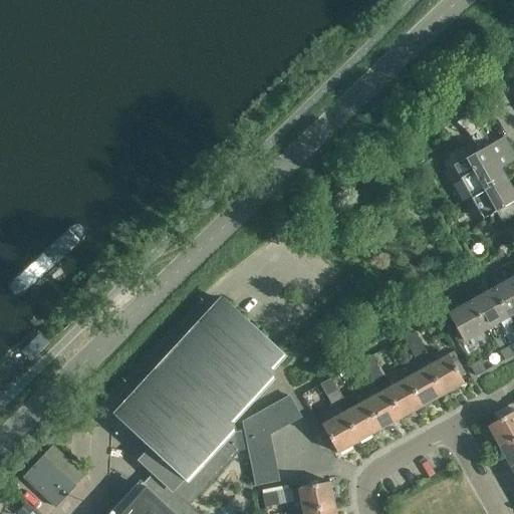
[(513,160),(513,155),(505,140),(505,139),(454,169),(471,199),(505,180),(499,169),(513,160)]
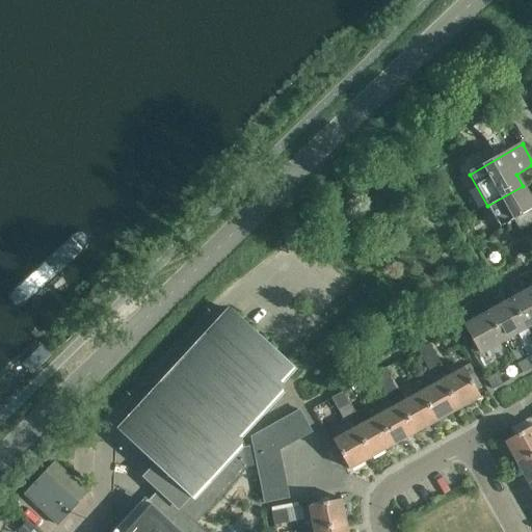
[(487,206),(500,227),(512,219),(519,230),(531,222),(531,195),(529,197),(523,186),(487,206)]
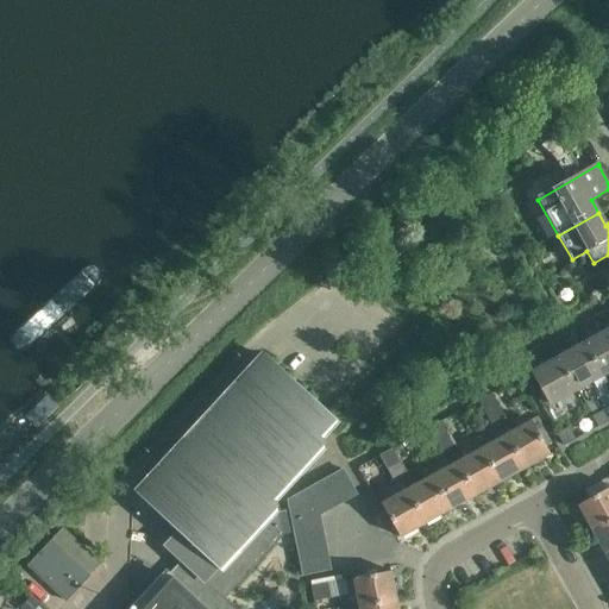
[(88,250),(0,330),(0,346),(29,382),(124,290),(88,250)]
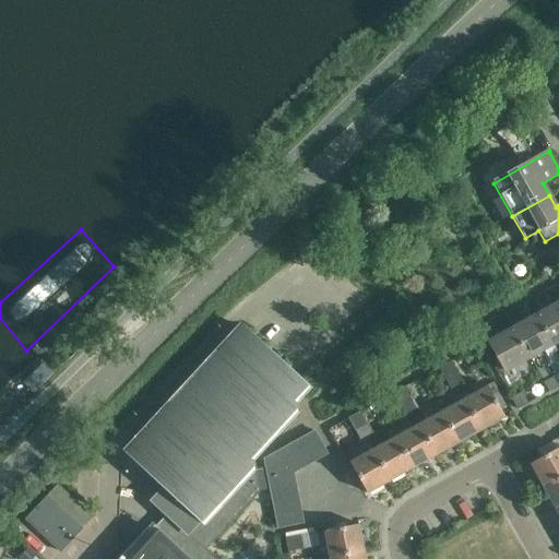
[(552,345),(558,341),(558,300),(536,314),(552,345)]
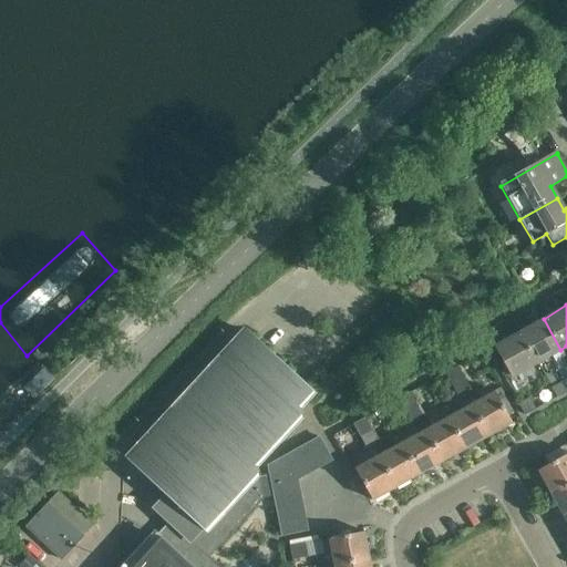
[(537,363),(560,350),(544,319),(519,332),(537,363)]
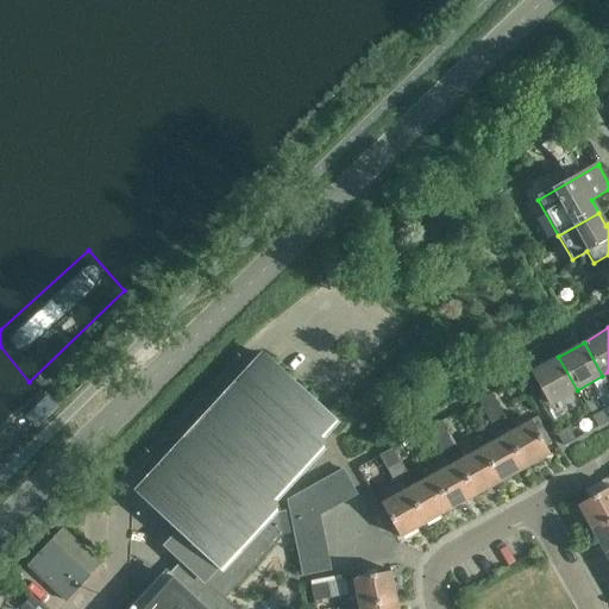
[(209,583),(225,598),(283,535),(274,498),(322,446),(320,437),(334,421),(263,356),(138,490),(180,529),(165,545),(182,560),(168,576),(195,598),(209,583)]
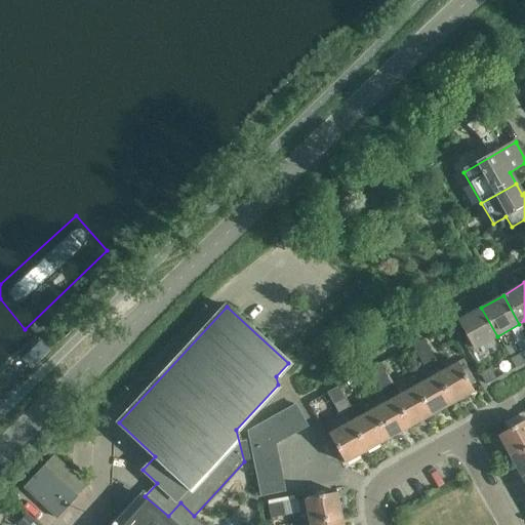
[(475,349),(497,336),(481,308),(458,320),(475,349)]
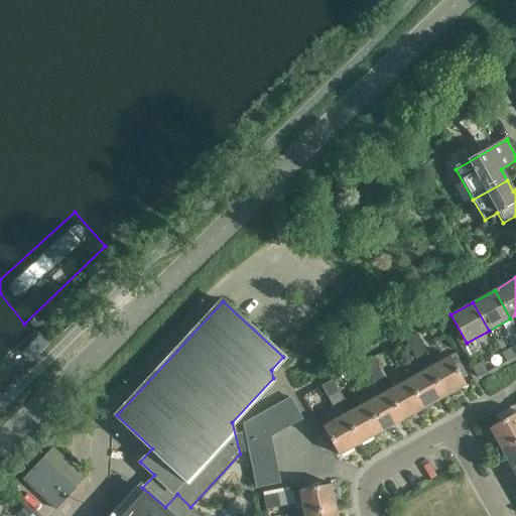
[(0,306),(0,345),(19,329),(0,306)]
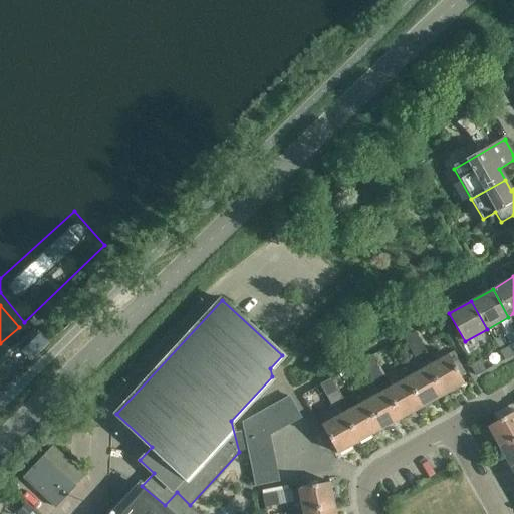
[(415,331),(409,334),(421,356),(427,353),(415,331)]
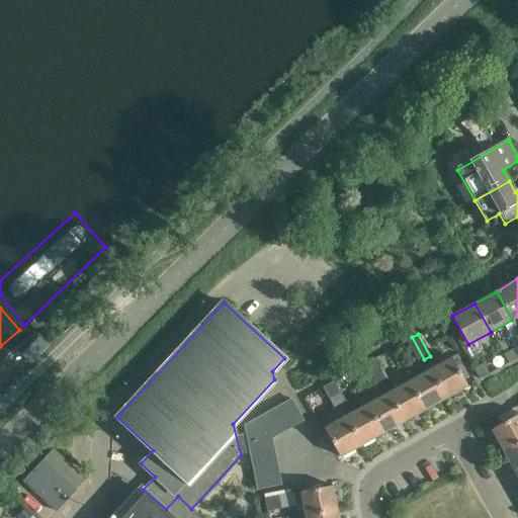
[(412,337),(406,340),(419,363),(424,359),(412,337)]
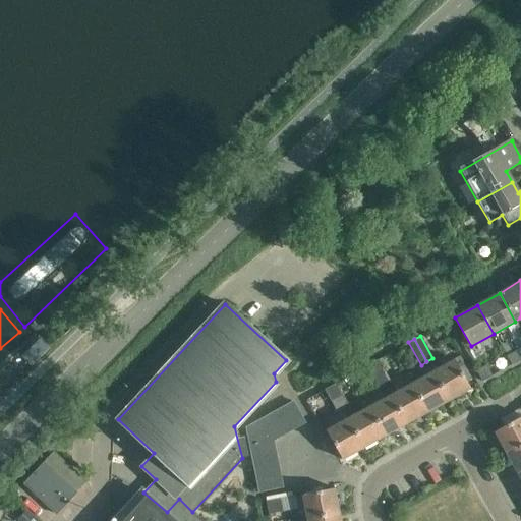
[(511,365),(520,359),(520,353),(518,349),(506,356),(511,365)]
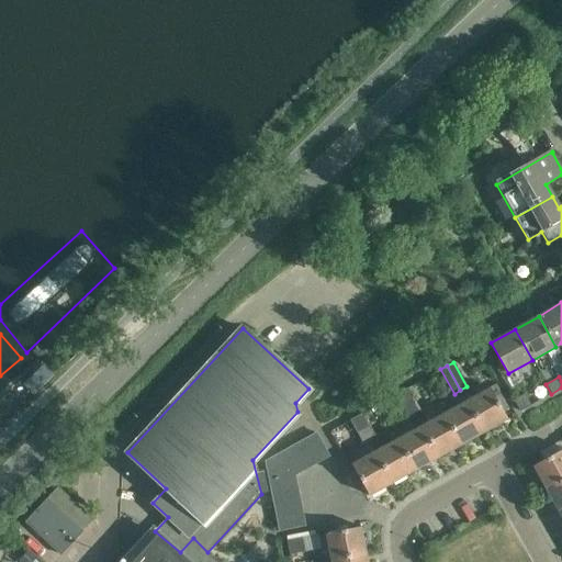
[(402,391),(415,416),(422,412),(407,388),(402,391)]
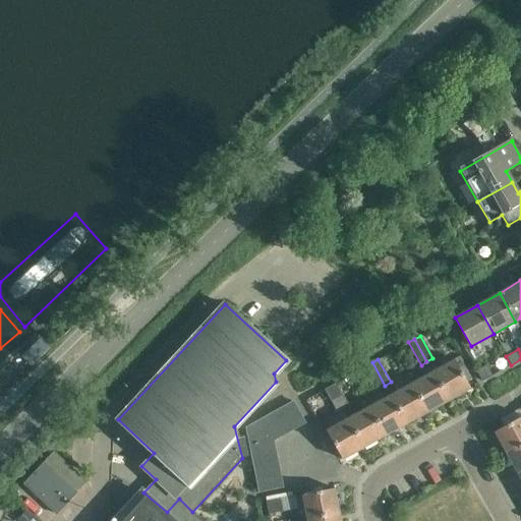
[(432,371),(449,400),(470,389),(454,359),(432,371)]
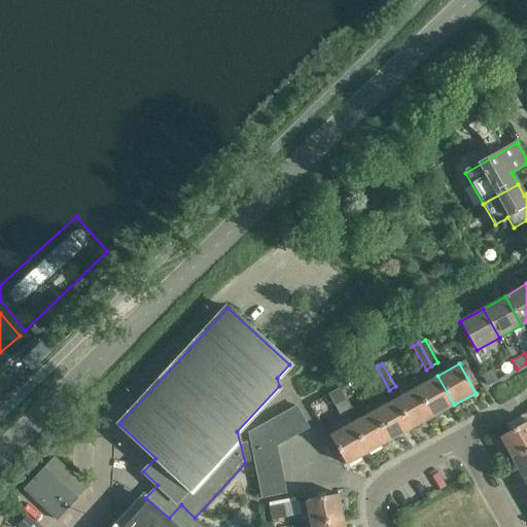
[(383,393),(389,390),(377,366),(371,371),(383,393)]
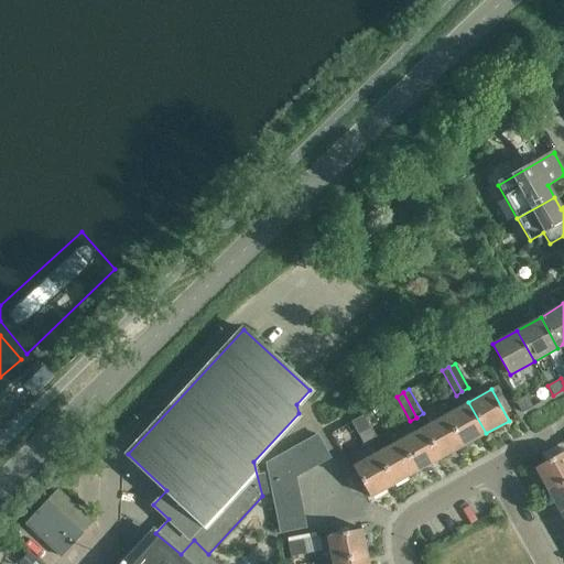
[(521,412),(532,407),(525,396),(516,401),(521,412)]
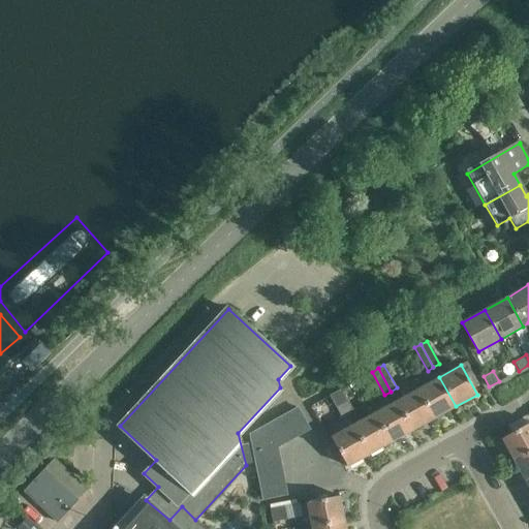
[(434,418),(456,406),(439,377),(417,389),(434,418)]
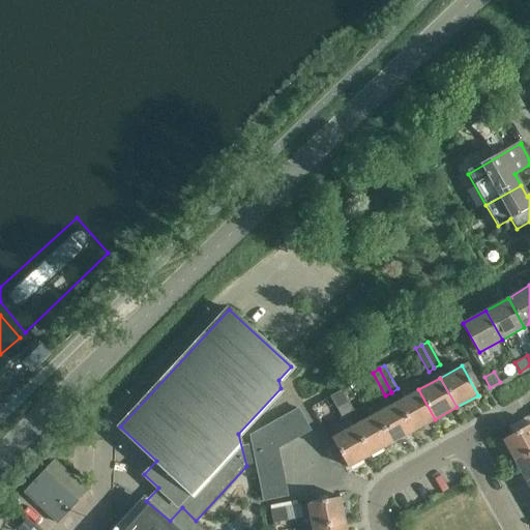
[(335,393),(348,416),(354,412),(342,389),(335,393)]
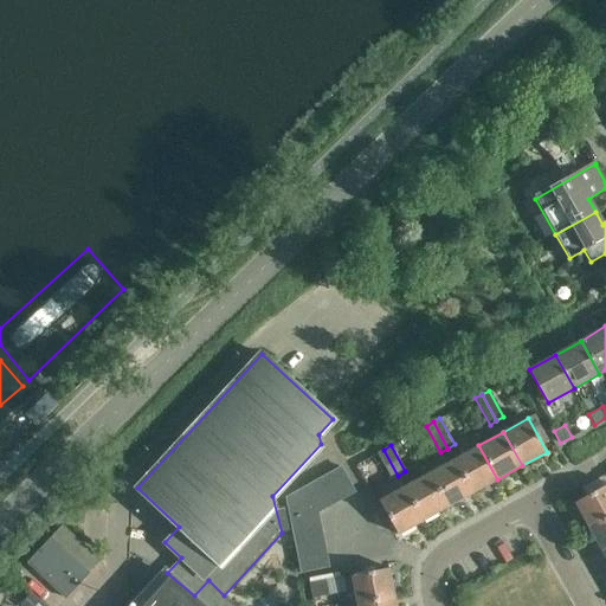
[(472,494),(497,479),(478,445),(453,459),(472,494)]
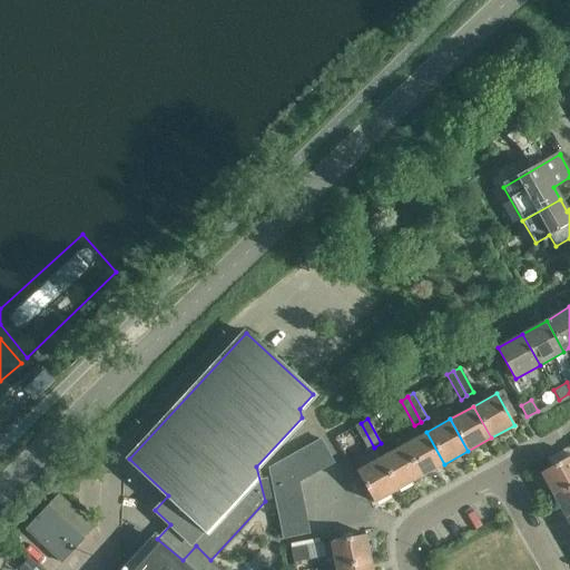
[(374,448),(361,423),(355,425),(346,430),(351,438),(357,433),(369,451),(374,448)]
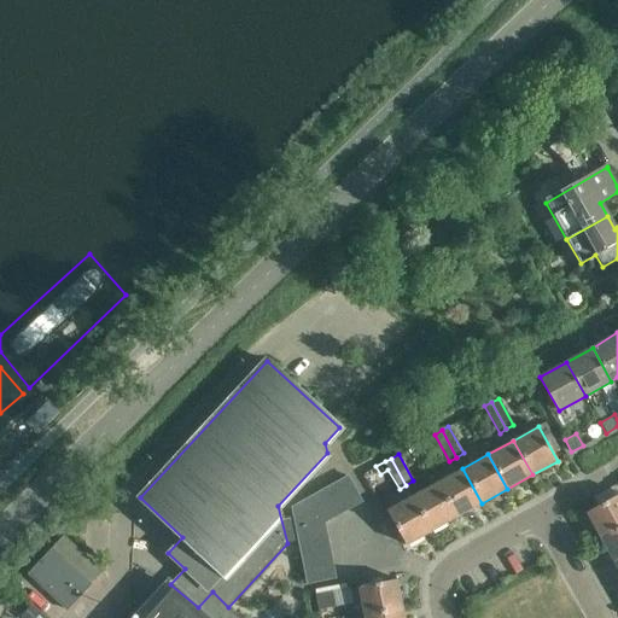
[(456,517),(482,503),(462,468),(438,483),(456,517)]
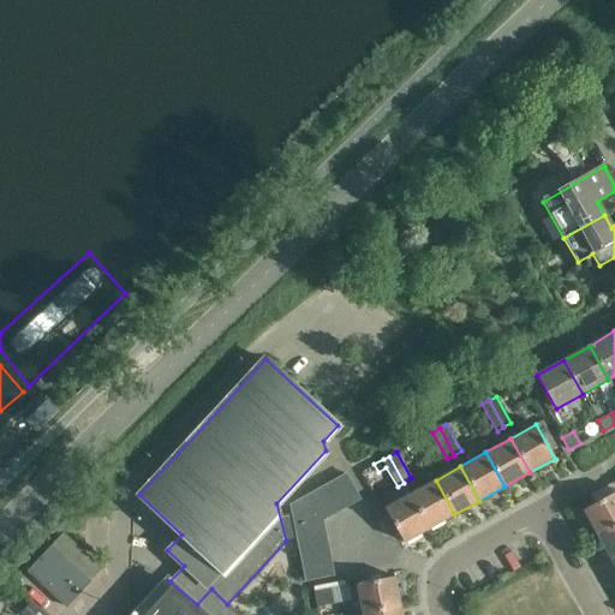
[(346,475),(334,482),(321,489),(335,514),(360,500),(346,475)]
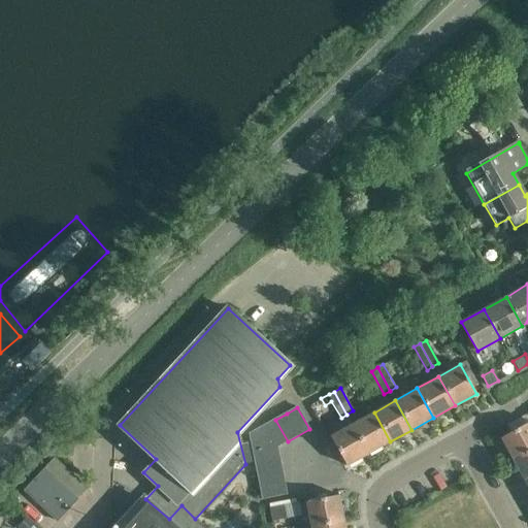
[(369,454),(390,441),(374,413),(353,424),(369,454)]
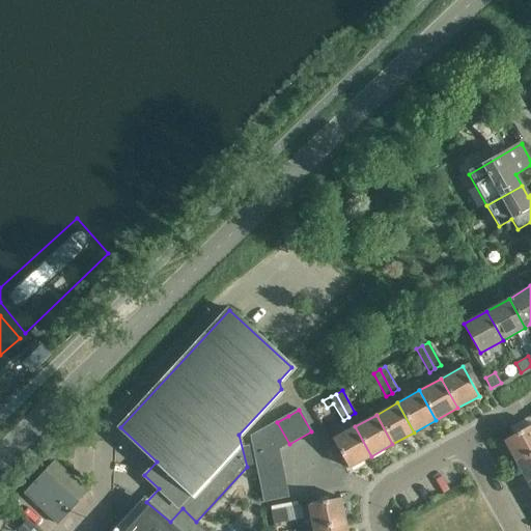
[(279,449),(289,444),(277,422),(267,427),(279,449)]
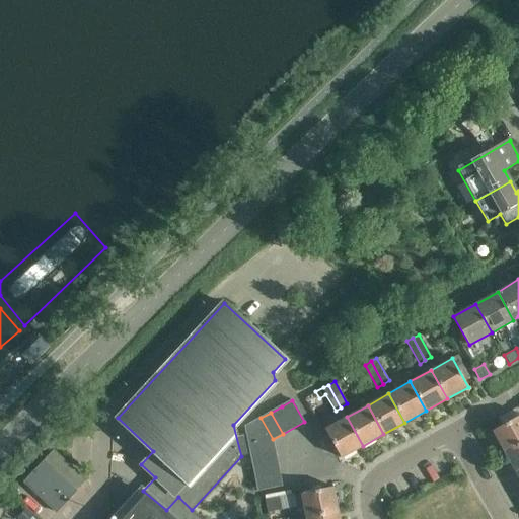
[(504,452),(518,443),(518,415),(492,430),(504,452)]
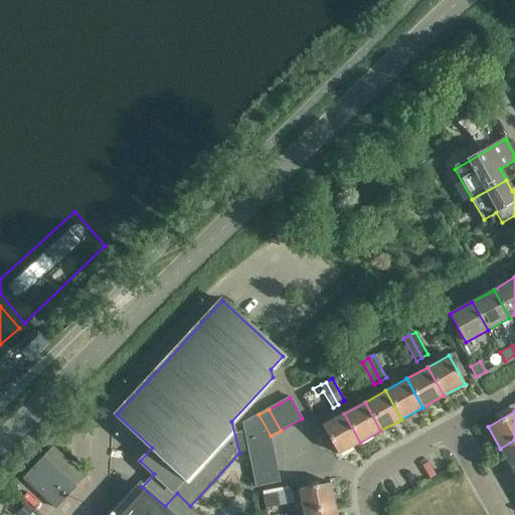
[(338,455),(360,443),(344,413),(322,425),(338,455)]
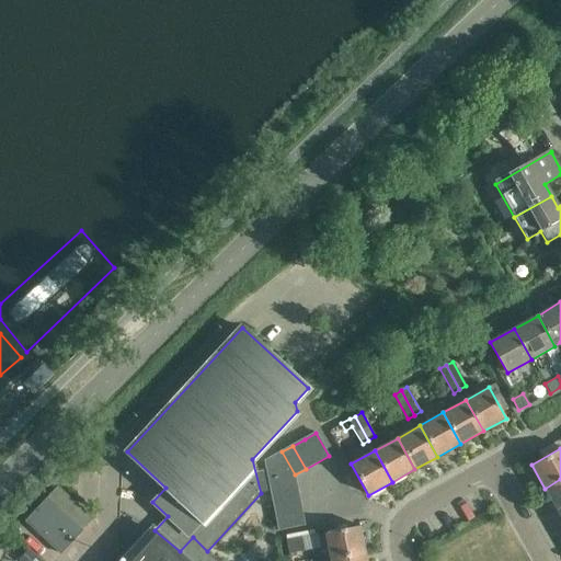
[(297,487),(295,474),(282,451),(265,461),(272,491),(297,487)]
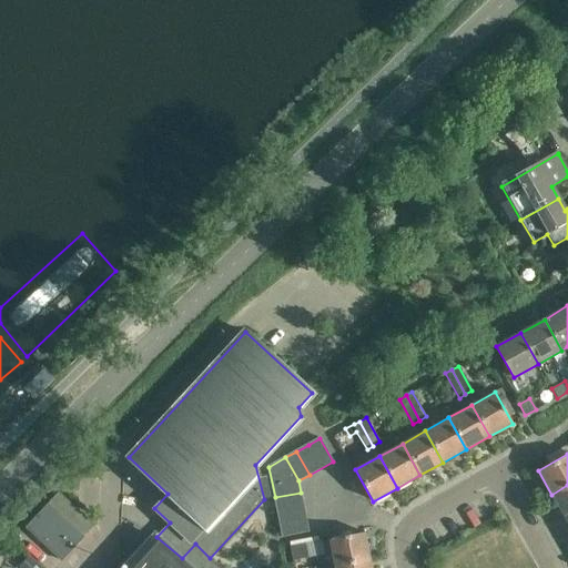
[(565,518),(567,515),(567,485),(551,495),(565,518)]
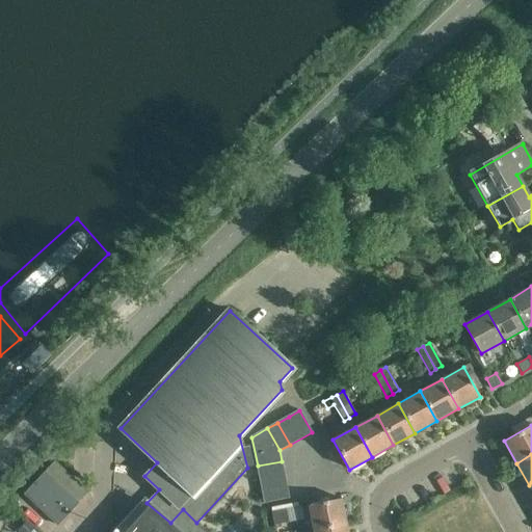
[(73,508),(88,491),(55,460),(24,494),(57,525),(73,508)]
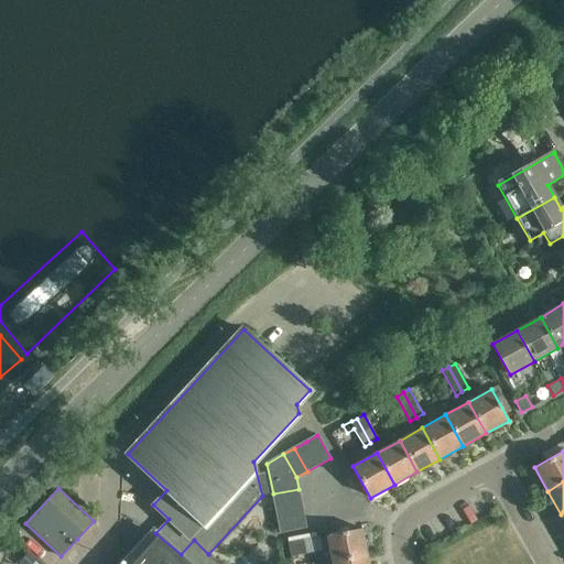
[(275,507),(302,502),(299,489),(273,494),(275,507)]
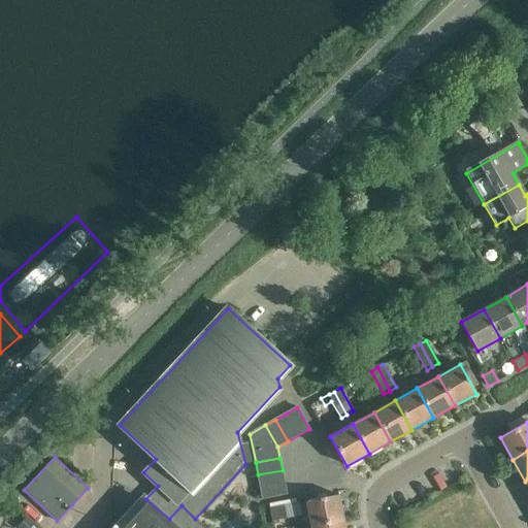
[(260,486),(285,481),(283,470),(258,474),(260,486)]
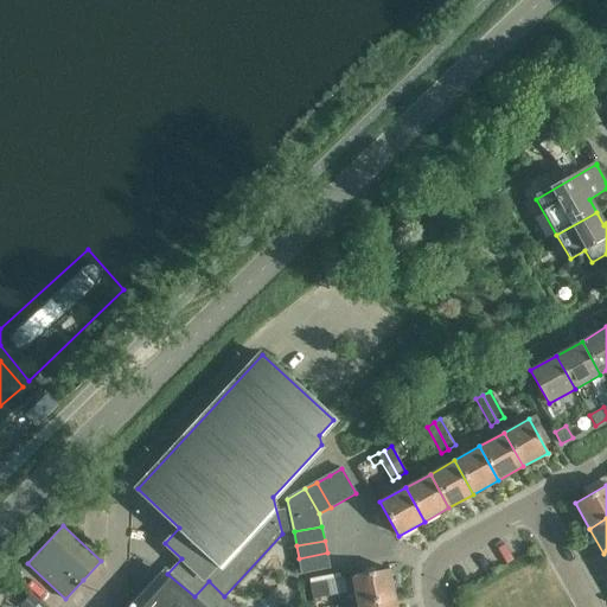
[(327,553),(299,558),(302,574),(330,568),(327,553)]
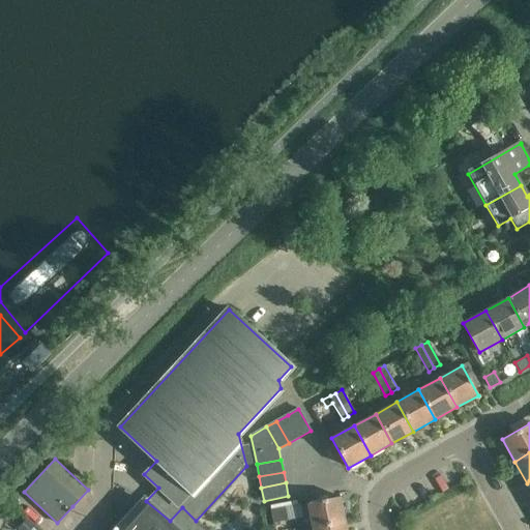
[(312,528),(345,522),(340,497),(307,504),(312,528)]
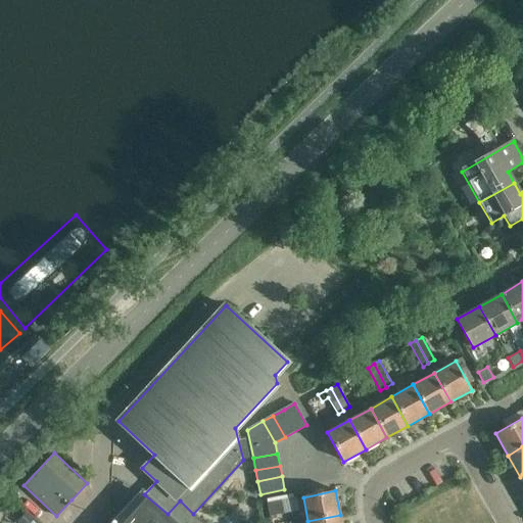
[(202,522),(193,514),(180,501),(168,514),(144,494),(144,493),(115,522),(202,522)]
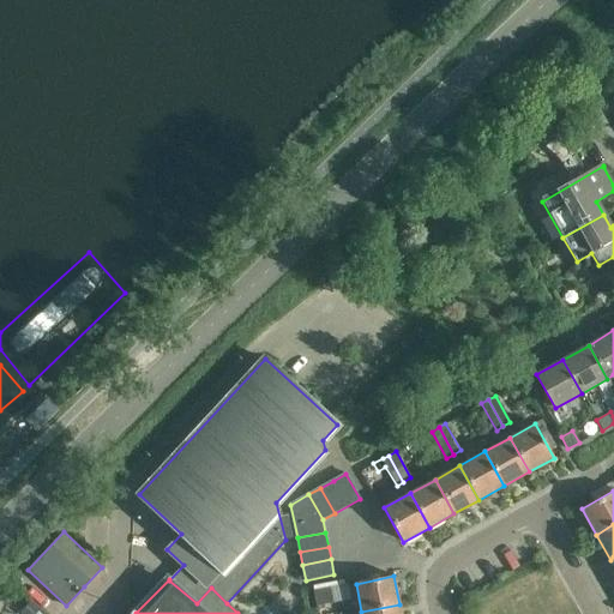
[(315,606),(333,602),(330,588),(313,591),(315,606)]
